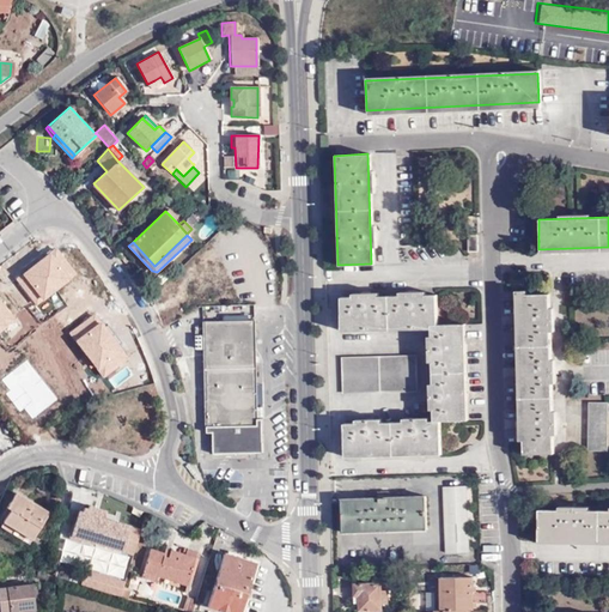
[(0,380),(5,376),(0,369),(0,365),(7,359),(12,364),(25,353),(22,349),(38,337),(35,332),(44,325),(44,332),(79,326),(78,314),(80,314),(78,301),(62,303),(61,294),(58,291),(43,294),(42,295),(43,303),(44,311),(36,315),(32,310),(32,309),(23,316),(23,320),(7,332),(2,325),(0,326),(0,380)]
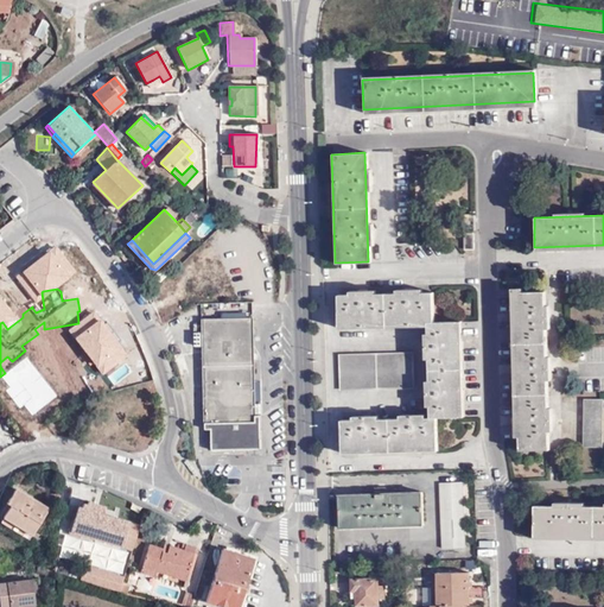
[(517,449),(546,448),(541,291),(512,292),(517,449)]
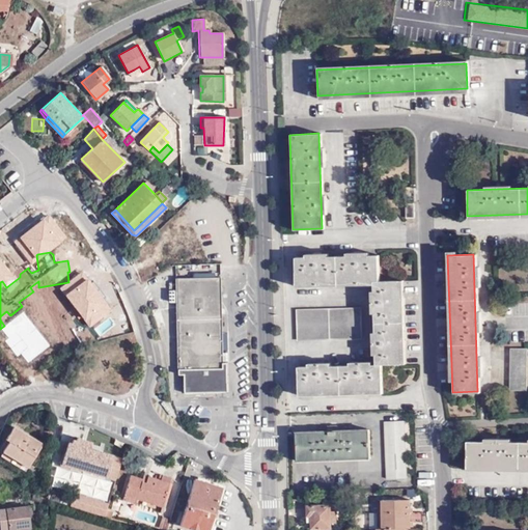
[(295,284),(377,281),(377,255),(294,257),(295,284)]
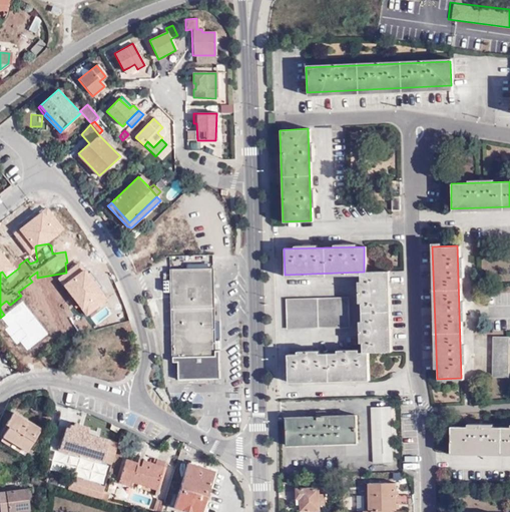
[(36,253),(27,260),(30,264),(37,261),(36,253)]
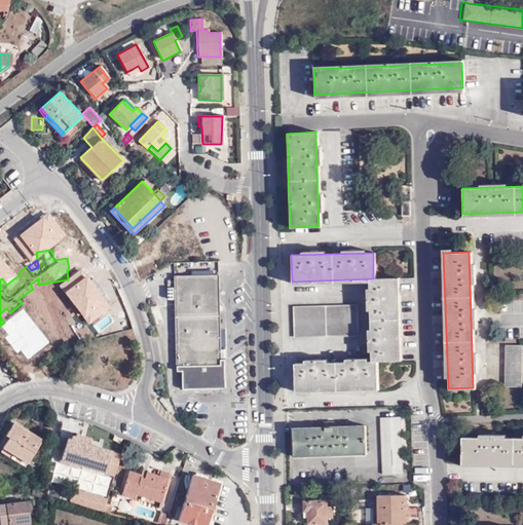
[(175,313),(217,313),(217,275),(174,276),(175,287),(165,288),(166,298),(175,299),(175,313)]
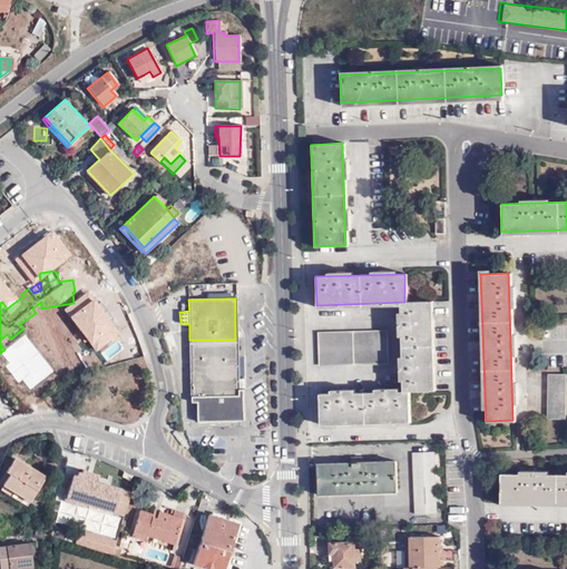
[(428,301),(399,302),(402,391),(430,390),(428,301)]
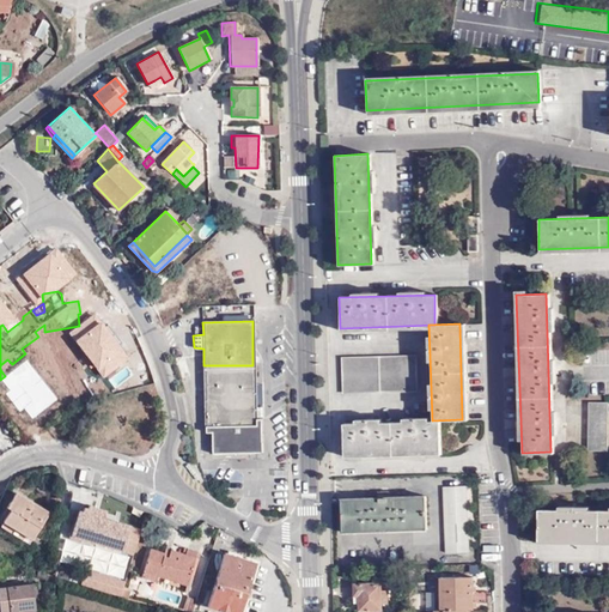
[(22,349),(25,353),(41,340),(38,337),(22,349)]
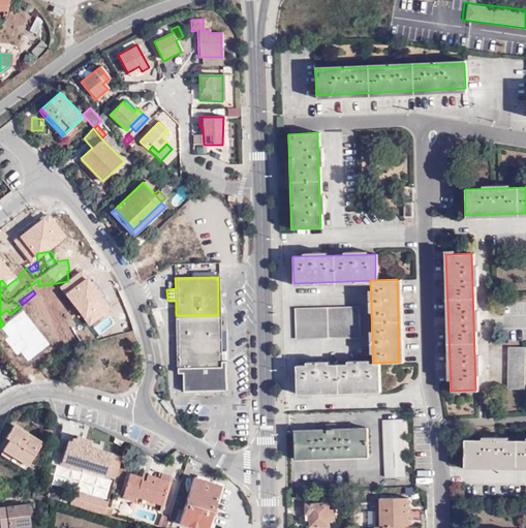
[(295,339),(358,336),(357,307),(295,309),(295,339)]
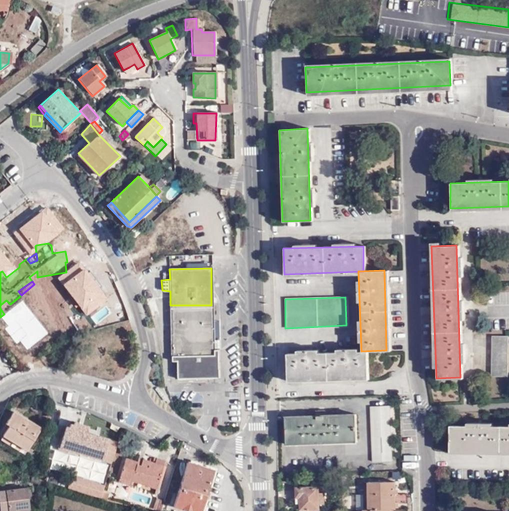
[(212,338),(211,305),(170,305),(171,355),(218,354),(218,350),(212,350),(212,347),(212,338)]
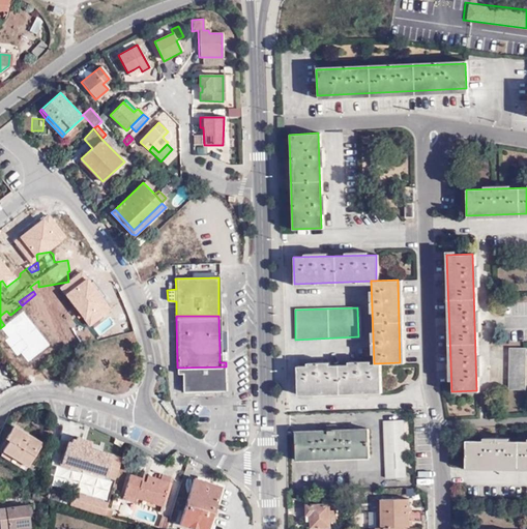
[(506,388),(522,388),(523,348),(507,348),(506,388)]
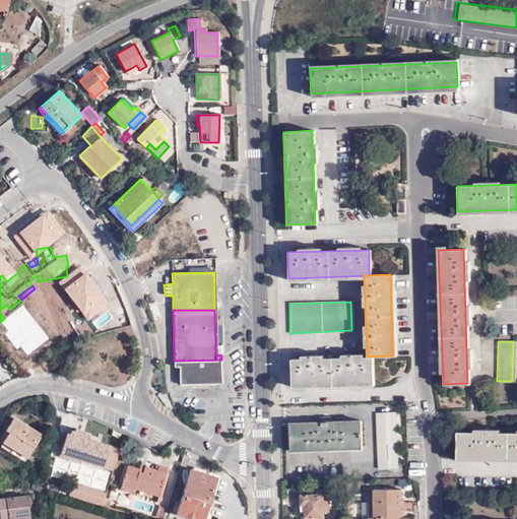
[(372,357),(291,359),(292,384),(372,382),(372,357)]
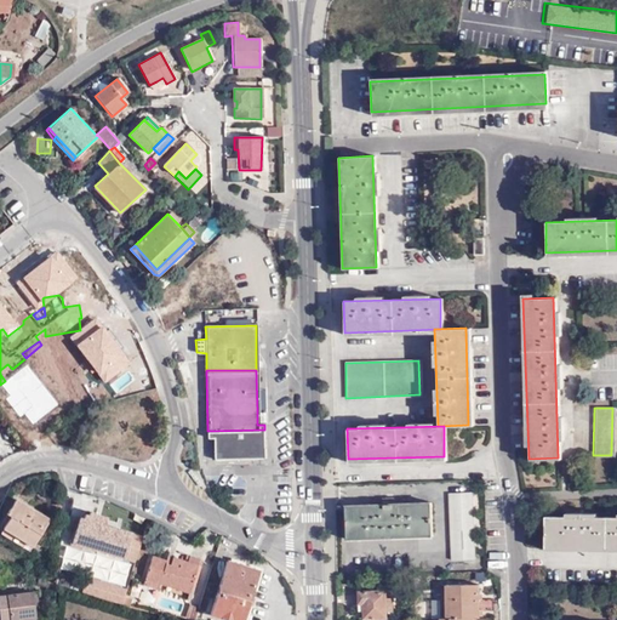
[(264,459),(264,430),(207,431),(207,438),(213,438),(213,460),(224,459),(224,453),(250,454),(250,460),(264,459)]
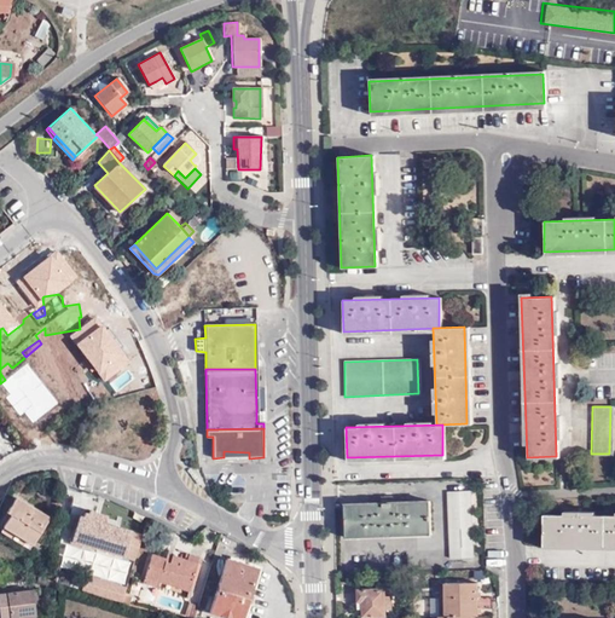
[(471,556),(469,491),(445,492),(447,558),(471,556)]
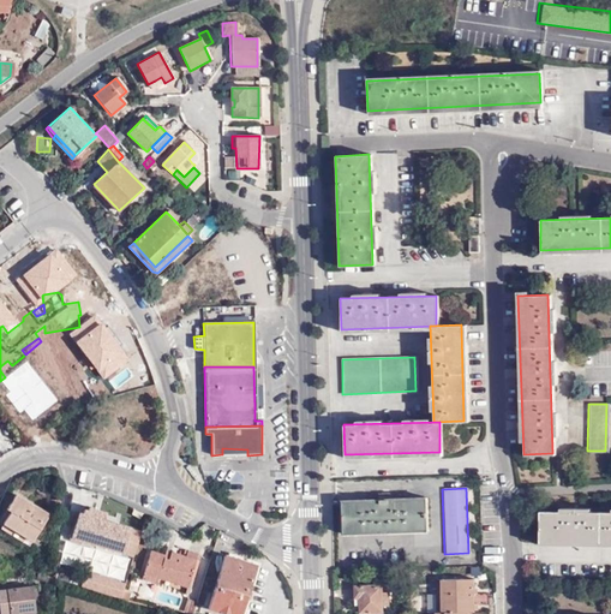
[(13,493),(4,508),(9,512),(0,523),(29,541),(46,513),(13,493)]
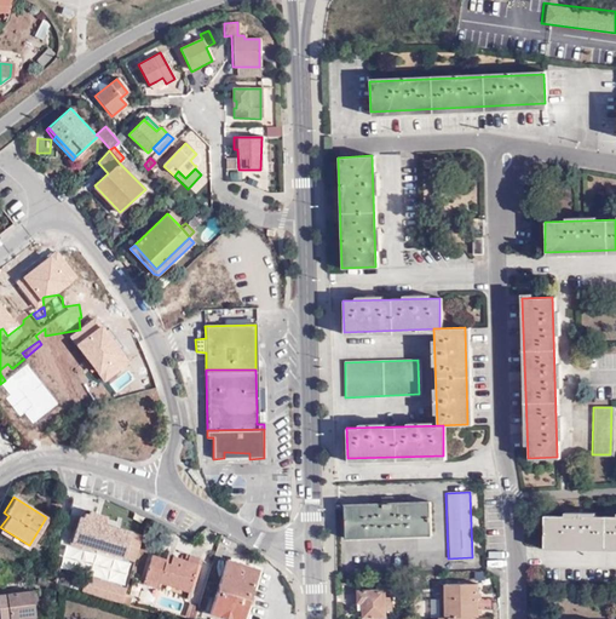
[(344,539),(429,536),(429,500),(344,504),(344,539)]
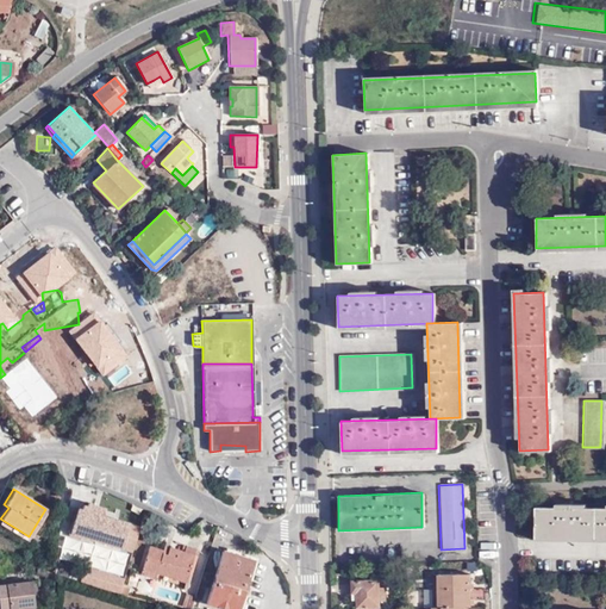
[(82,509),(100,515),(101,508),(85,503),(82,509)]
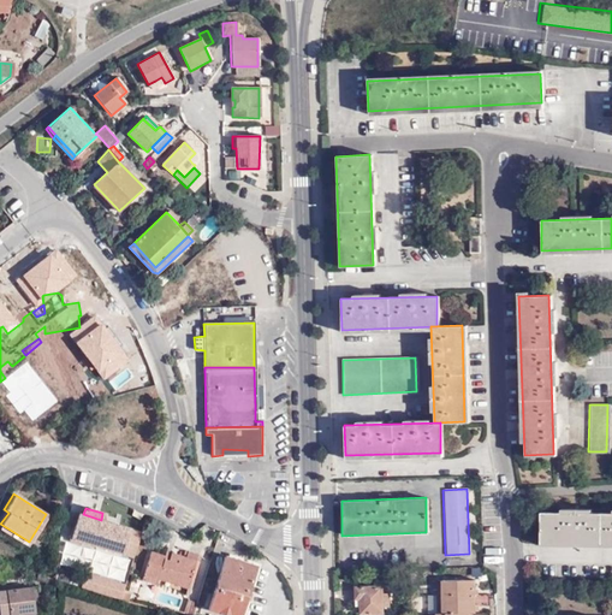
[(539,542),(611,543),(611,512),(539,512),(539,542)]
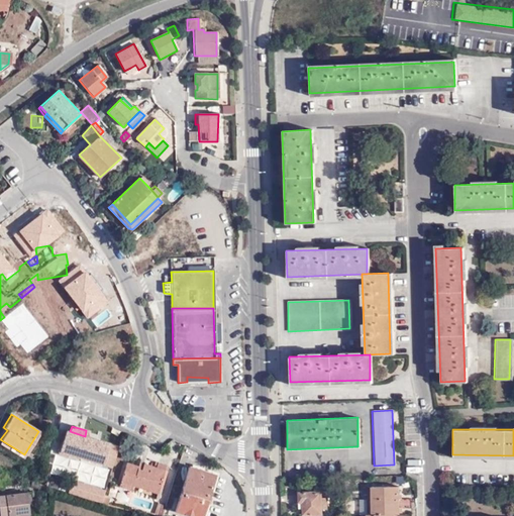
[(106,443),(85,436),(70,431),(64,430),(57,449),(100,463),(106,443)]
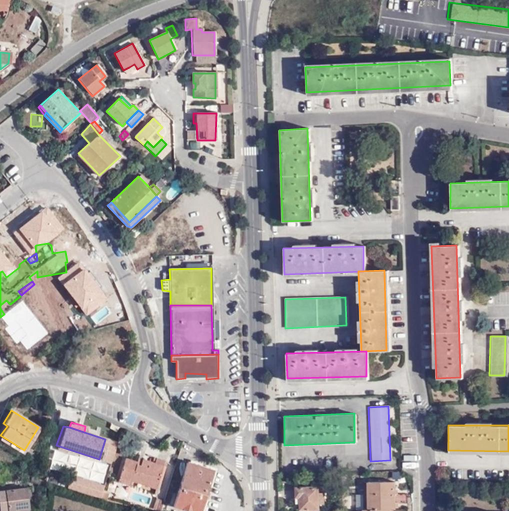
[(508,452),(496,452),(496,465),(508,464),(508,452)]
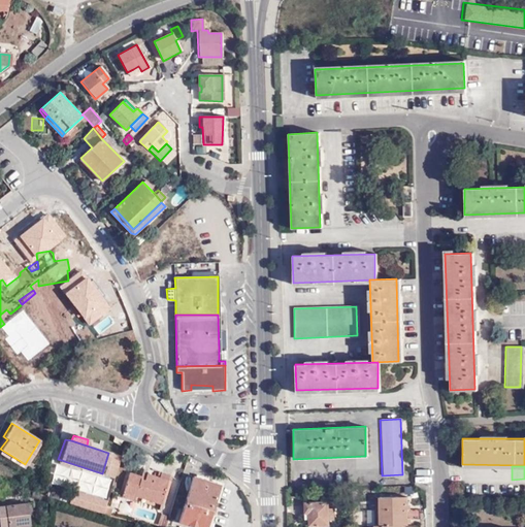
[(157,475),(144,472),(142,479),(138,478),(139,475),(127,471),(120,496),(132,499),(133,495),(158,503),(167,473),(159,471),(157,475)]
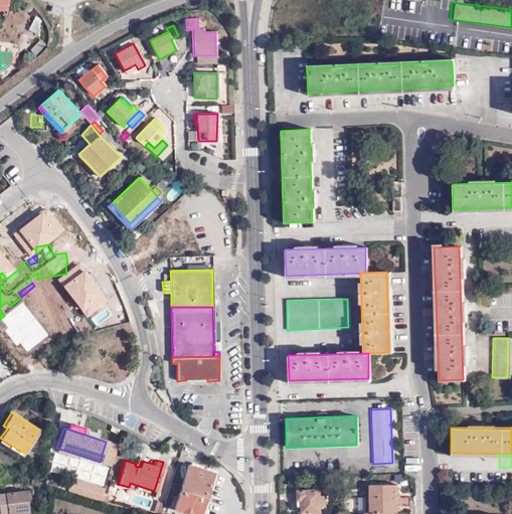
[(185,464),(171,508),(189,513),(198,513),(212,473),(185,464)]
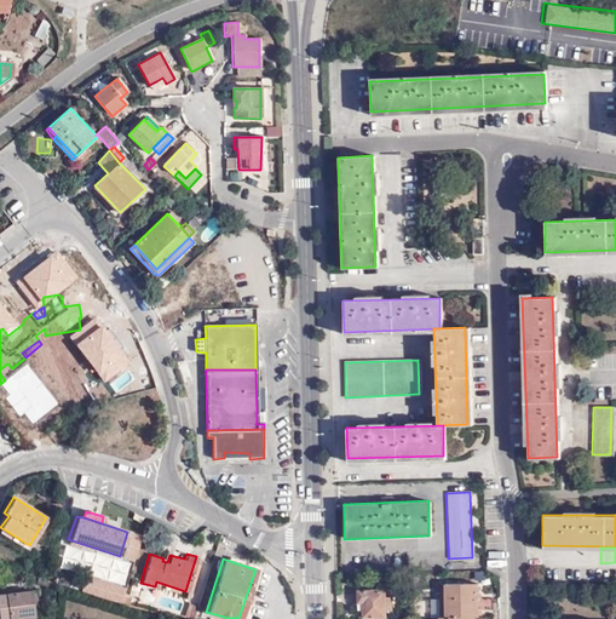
[(82,574),(78,590),(116,600),(121,584),(82,574)]
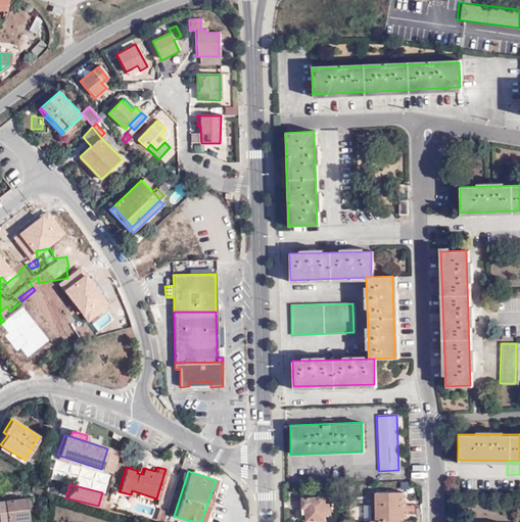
[(374,521),(396,520),(402,520),(400,492),(374,492),(374,505),(374,521)]
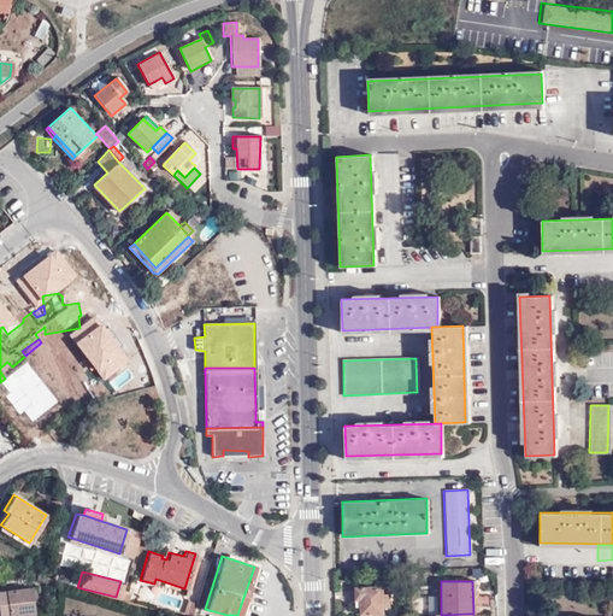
[(30,600),(28,586),(0,590),(0,615),(6,615),(31,614),(30,600)]
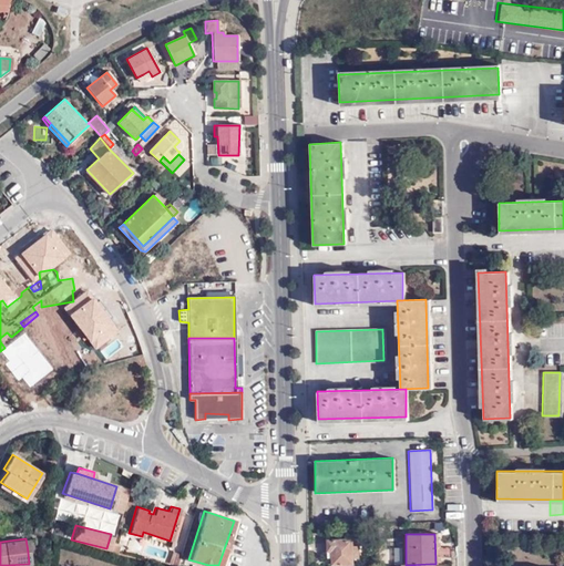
[(330,564),(351,564),(351,558),(357,557),(356,546),(350,546),(350,538),(325,539),(326,552),(329,552),(330,564)]
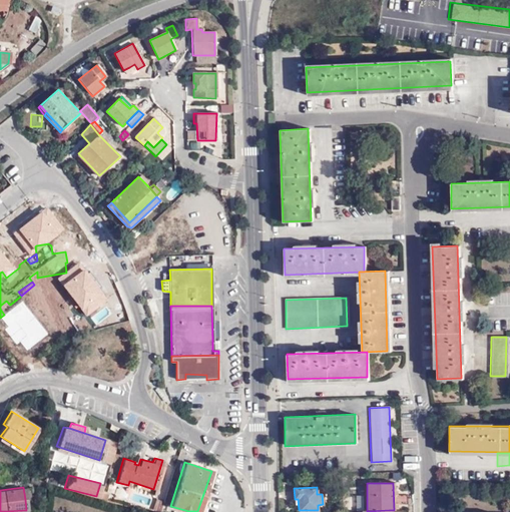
[(98,499),(104,501),(106,492),(101,491),(98,499)]
